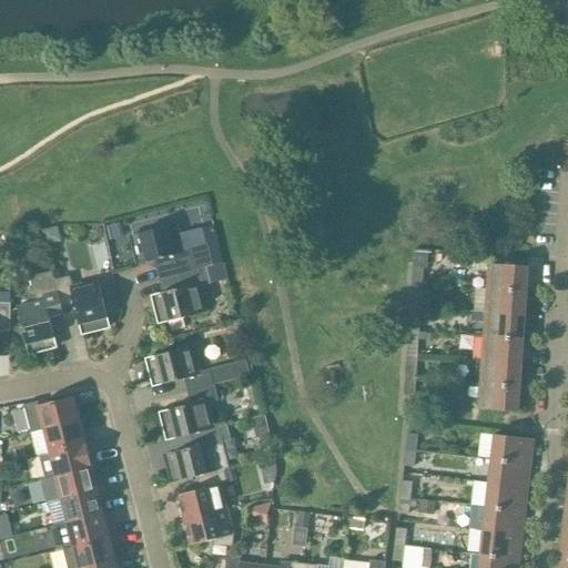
[(160,281),(180,275),(206,269),(206,267),(213,266),(208,245),(184,251),(178,224),(133,235),(141,264),(154,261),(160,281)]
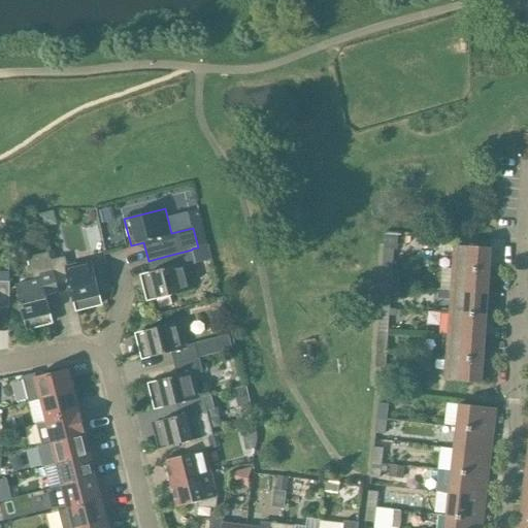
[(155,271),(144,274),(152,300),(192,291),(186,267),(196,264),(211,260),(207,244),(198,248),(192,249),(192,250),(167,256),(152,260),(155,271)]
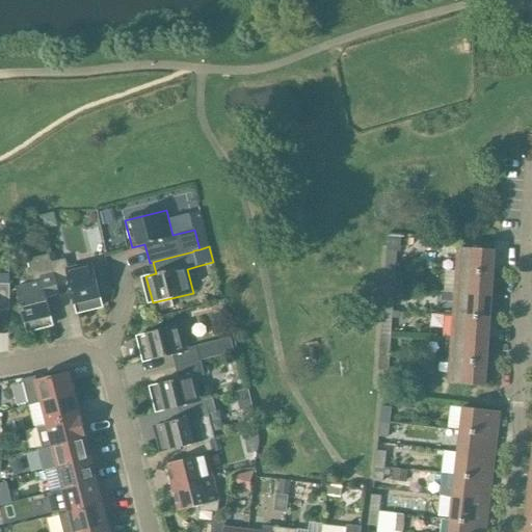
[(456,270),(494,273),(495,250),(458,247),(456,270)]
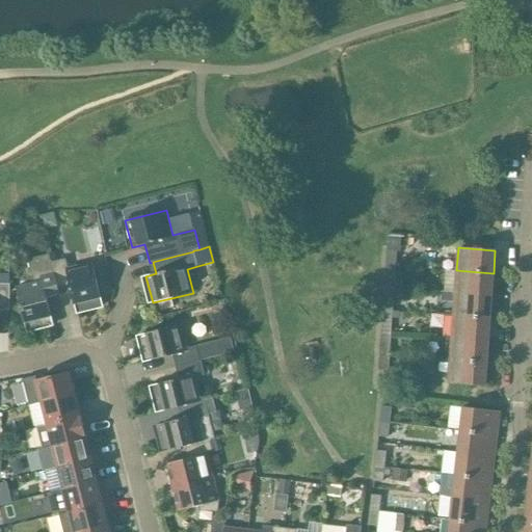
[(386,265),(396,266),(397,250),(387,249),(386,265)]
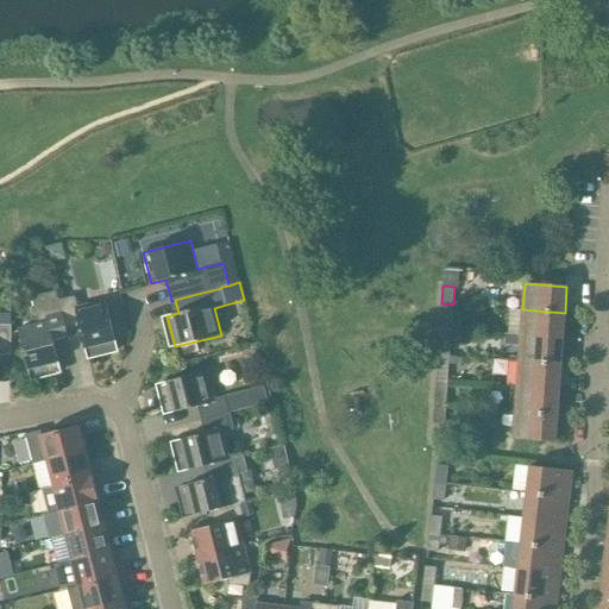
[(69,341),(67,330),(66,330),(58,300),(56,290),(32,297),(38,325),(18,330),(30,377),(61,369),(55,345),(69,341)]
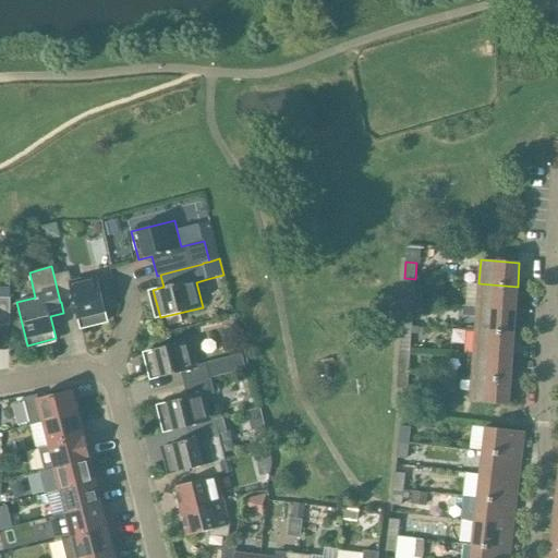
[(70,271),(53,275),(60,302),(61,302),(62,310),(75,306),(80,326),(108,318),(97,276),(72,281),(70,271)]
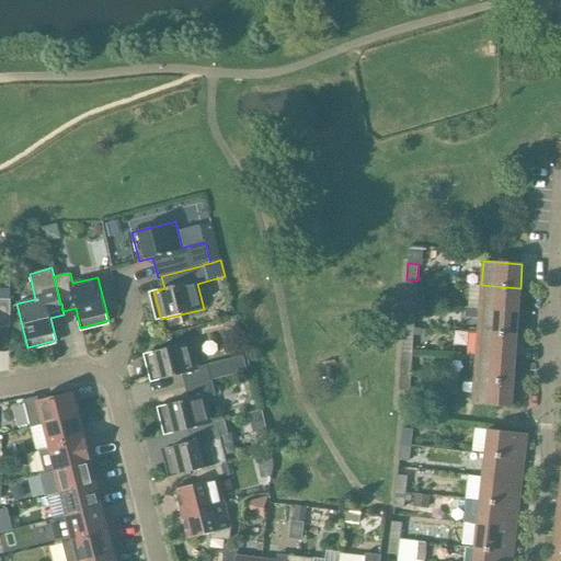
[(418,281),(407,279),(405,295),(416,296),(418,281)]
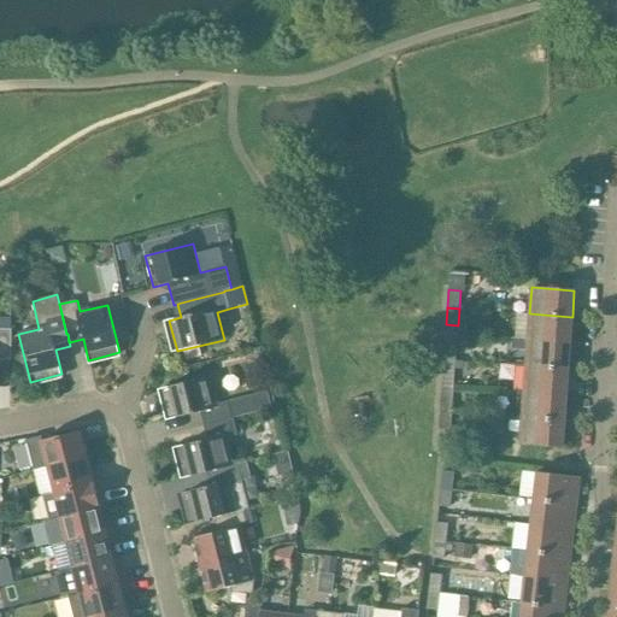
[(528,340),(570,342),(573,317),(529,313),(528,340)]
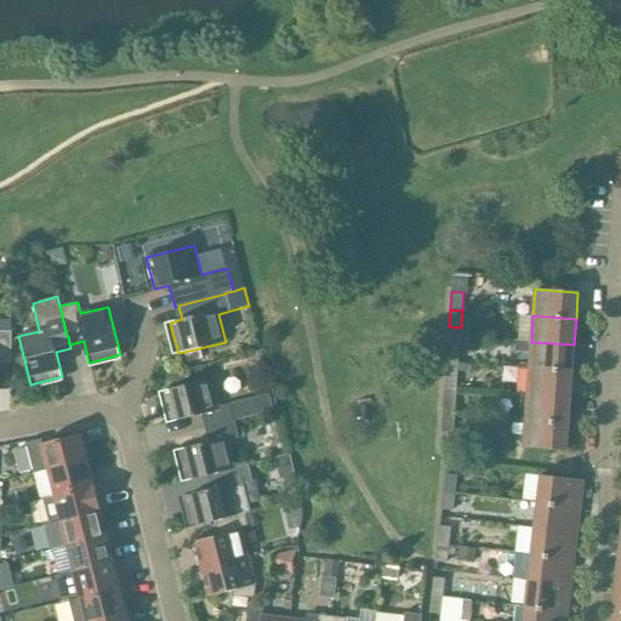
[(0,362),(11,363),(12,331),(0,331),(0,362)]
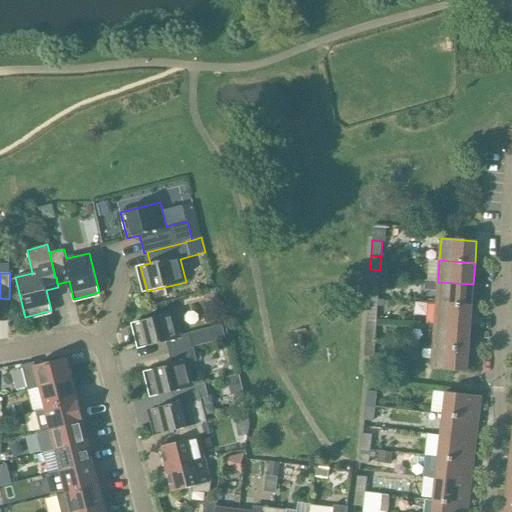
[(425,281),(424,290),(437,291),(436,303),(472,306),(473,284),(438,282),(425,281)]
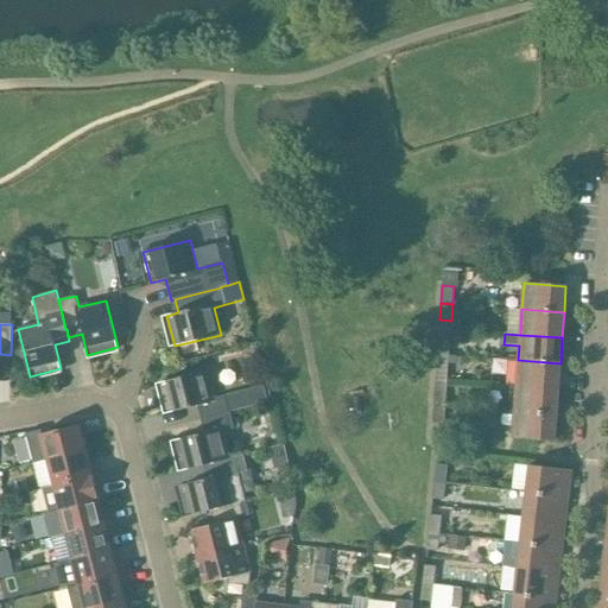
[(437,355),(449,355),(450,337),(438,336),(437,355)]
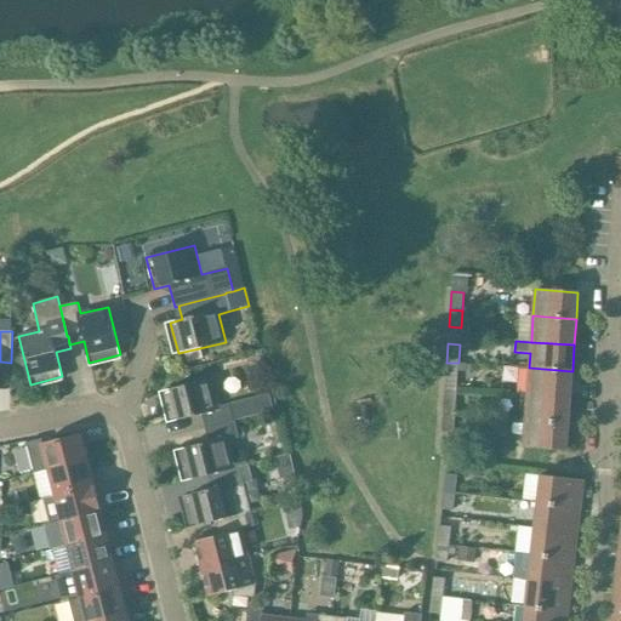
[(444,388),(456,389),(459,363),(446,363),(444,388)]
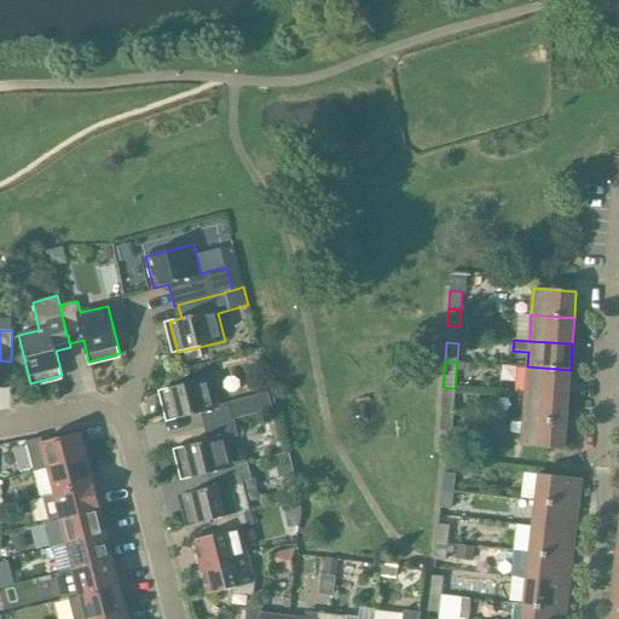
[(527,366),(526,393),(568,397),(571,370),(527,366)]
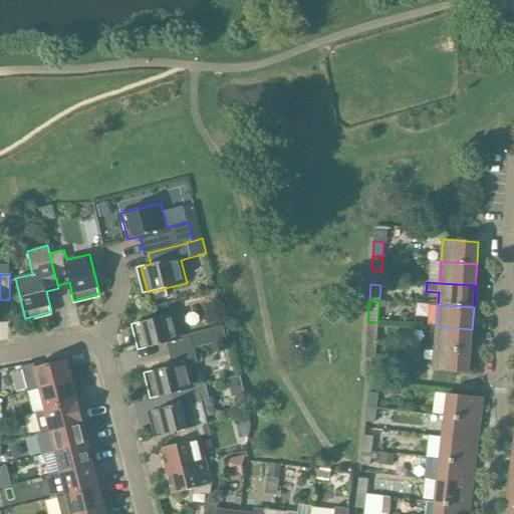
[(170,354),(195,348),(191,334),(181,336),(176,314),(136,324),(143,349),(167,343),(170,354)]
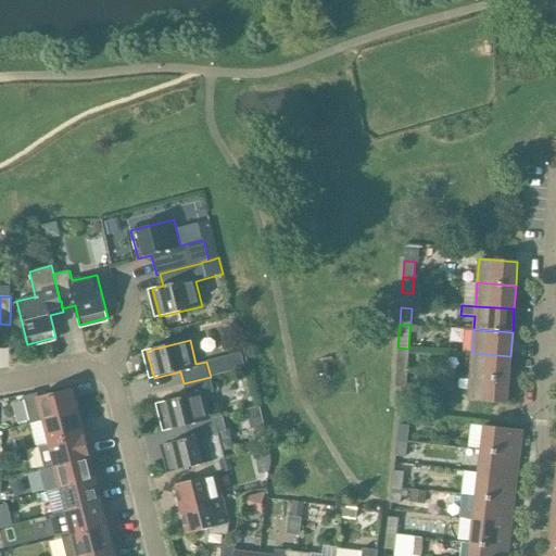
[(408,355),(408,349),(397,348),(397,353),(396,371),(407,371),(408,355)]
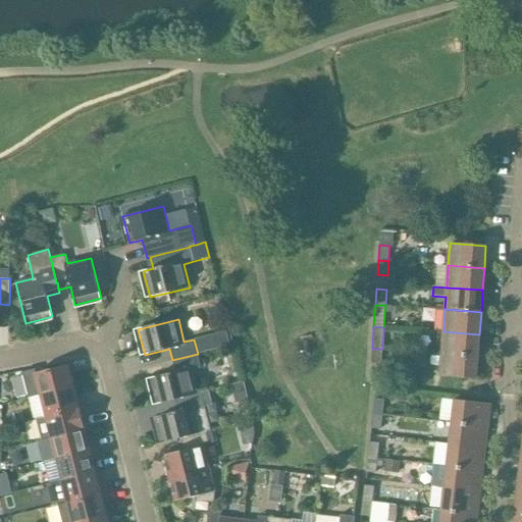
[(444,331),(441,354),(478,356),(479,334),(444,331)]
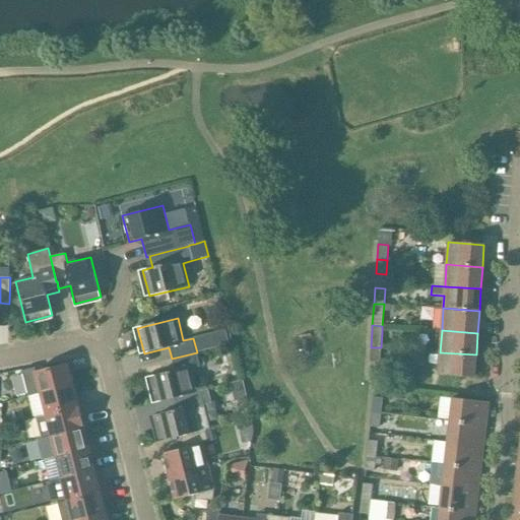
[(381,347),(371,347),(370,362),(380,362),(381,347)]
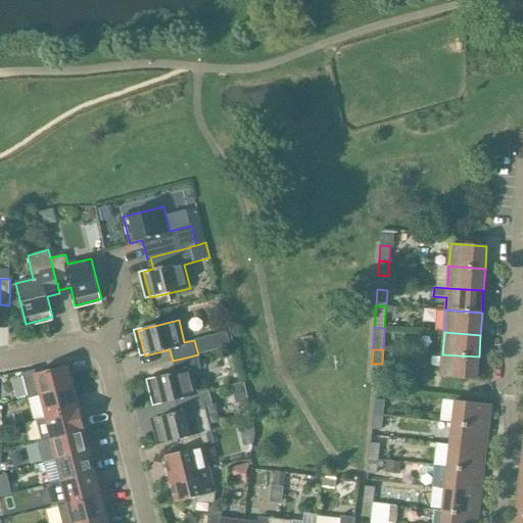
[(198,354),(173,361),(176,373),(150,379),(157,406),(177,400),(197,395),(197,394),(192,372),(201,369),(198,354)]
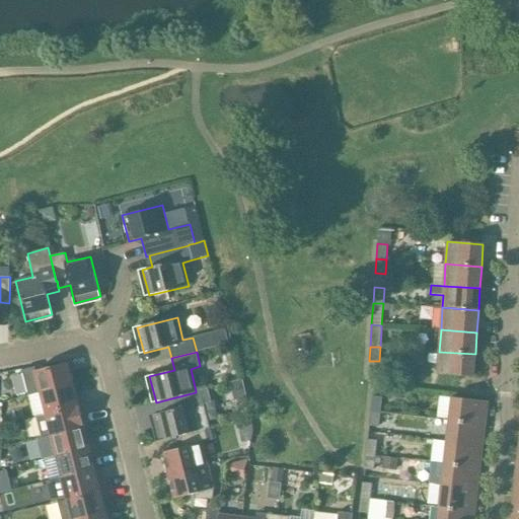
[(473,376),(475,354),(439,352),(438,374),(473,376)]
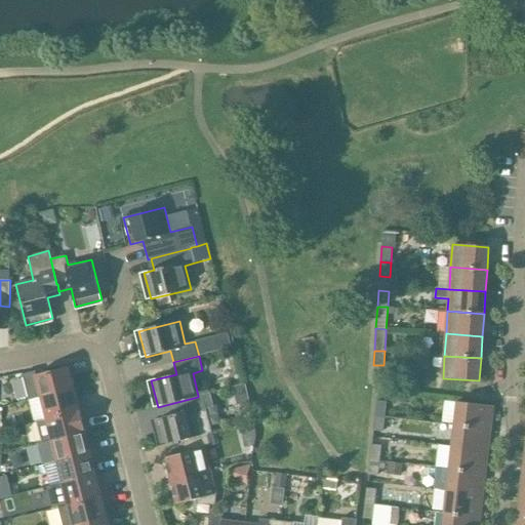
[(36,375),(35,371),(23,374),(29,401),(41,398),(75,389),(72,376),(76,375),(73,366),(36,375)]
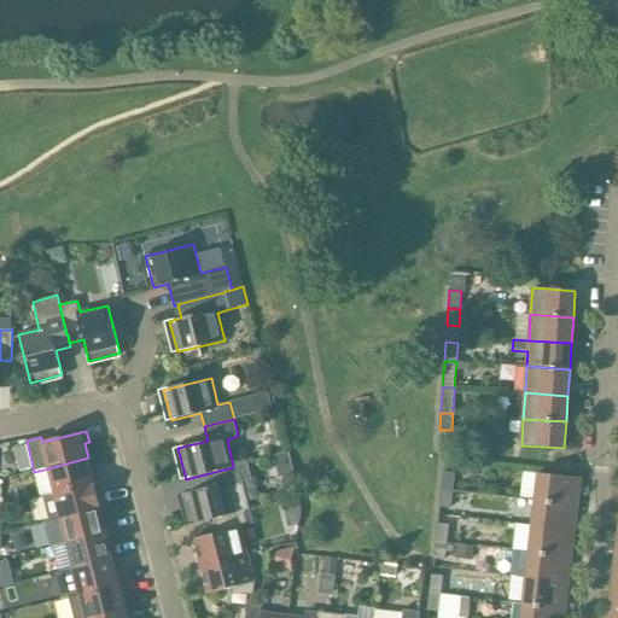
[(495,437),(468,433),(467,450),(493,454),(495,437)]
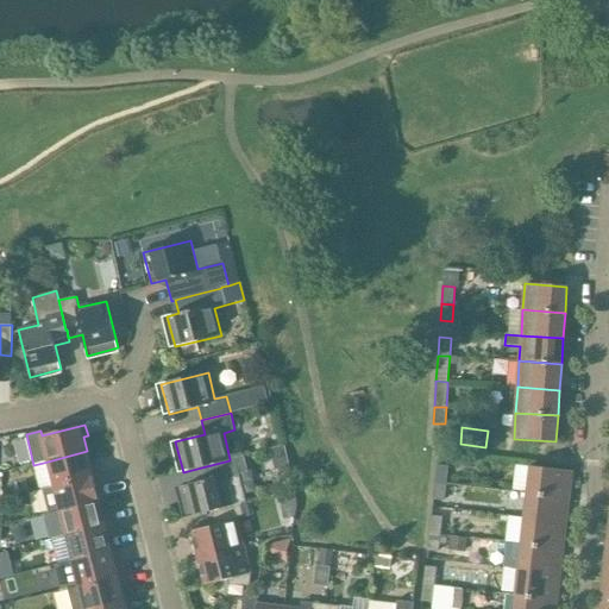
[(87,451),(48,462),(54,485),(98,475),(95,464),(90,465),(87,451)]
